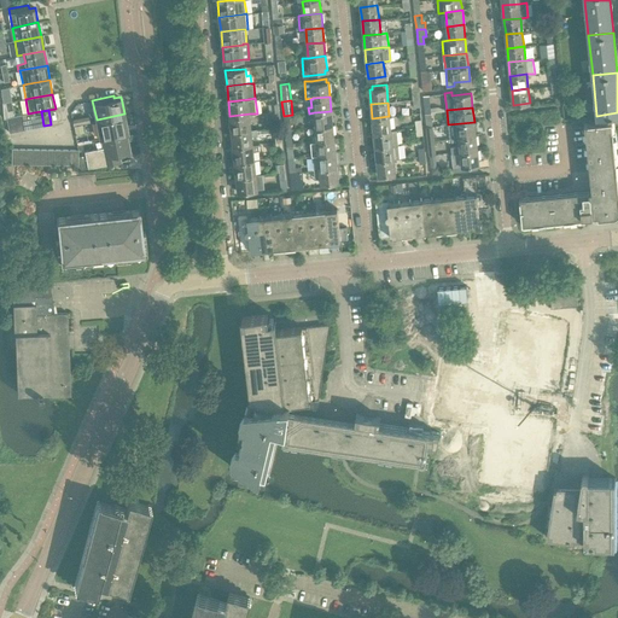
[(41,111),(34,112),(36,127),(44,126),(41,111)]
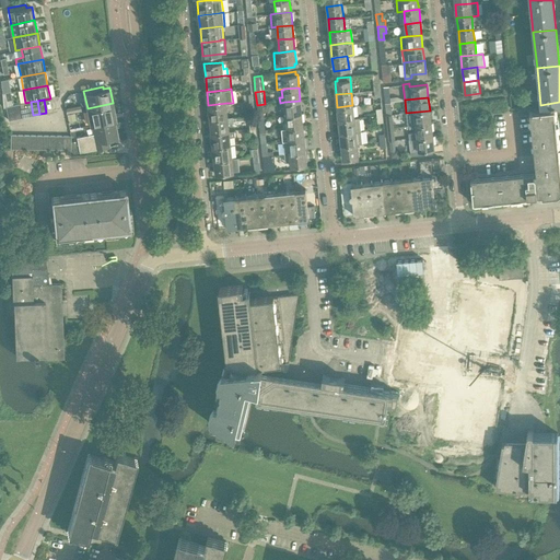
[(300,101),(284,102),(287,115),(302,113),(300,101)]
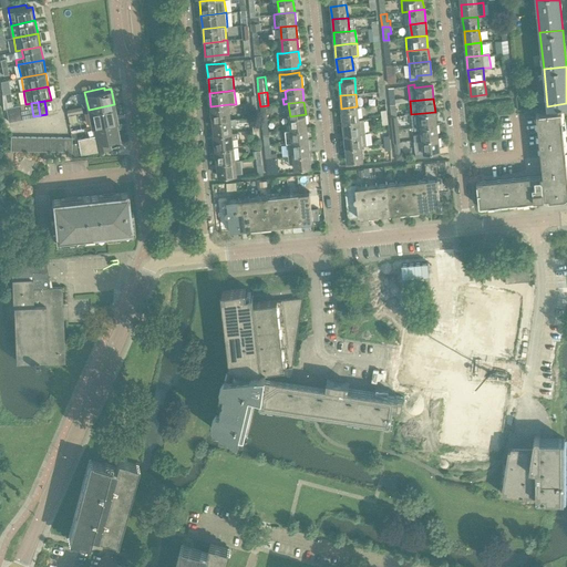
[(26,104),(24,104),(27,119),(33,116),(31,103),(26,104)]
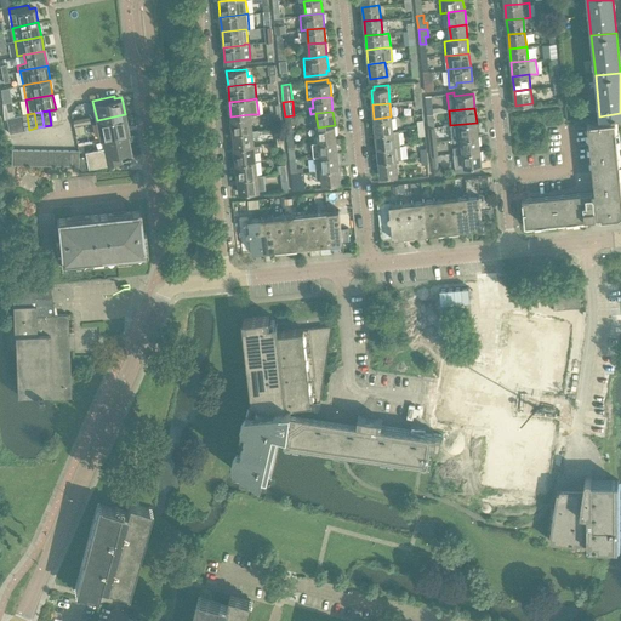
[(27,114),(20,115),(22,131),(29,130),(27,114)]
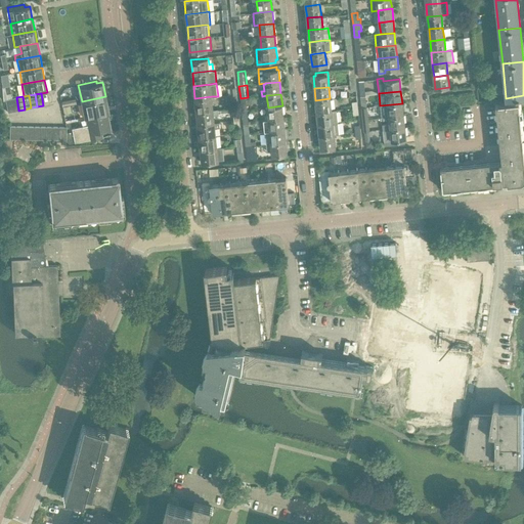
[(66,131),(66,139),(73,137),(74,142),(111,135),(110,135),(99,137),(98,131),(112,129),(108,113),(105,96),(82,101),(85,117),(86,117),(87,125),(71,128),(72,130),(66,131)]
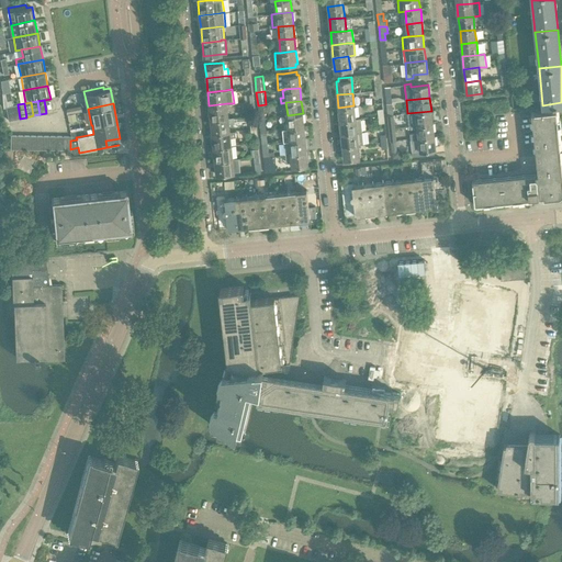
[(227,103),(209,105),(211,120),(229,117),(227,103)]
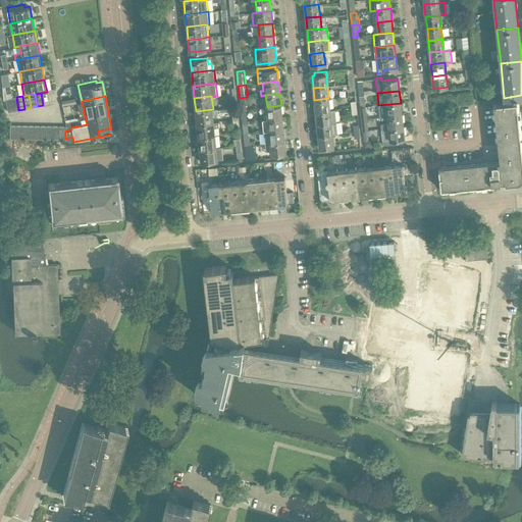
[(11,98),(10,98),(13,111),(18,110),(16,97),(11,98)]
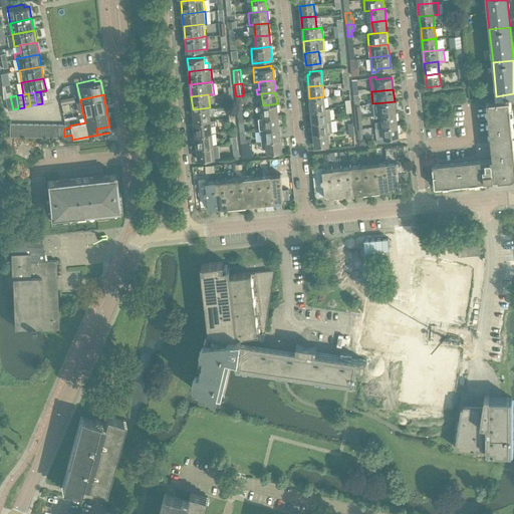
[(7,97),(4,97),(7,110),(13,109),(10,96),(7,97)]
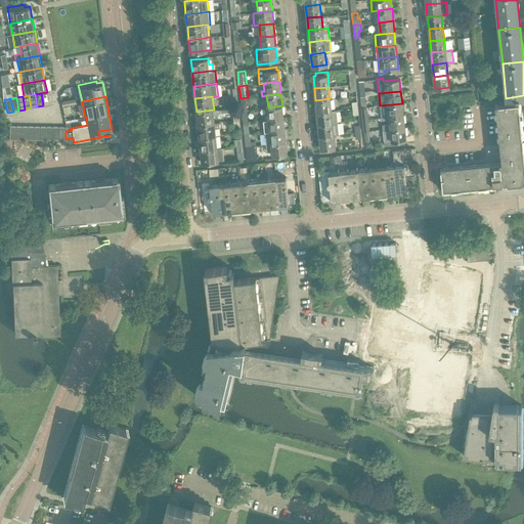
[(315,100),(317,112),(332,111),(330,98),(315,100)]
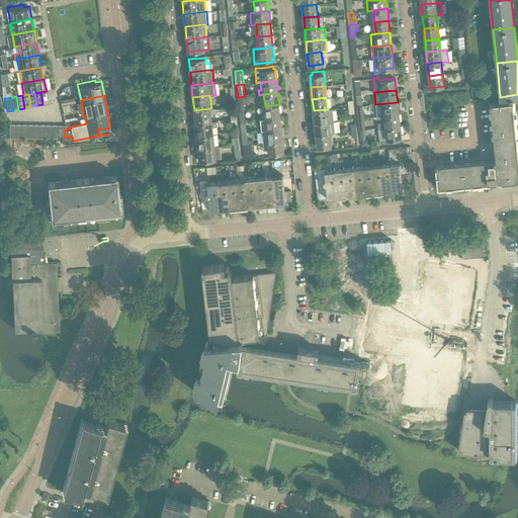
[(494,162),(435,168),(438,188),(493,182),(492,180),(501,179),(502,181),(514,180),(516,180),(517,179),(517,178),(517,146),(513,99),(493,101),(500,167),(498,167),(498,169),(496,169),(495,163),(494,162)]
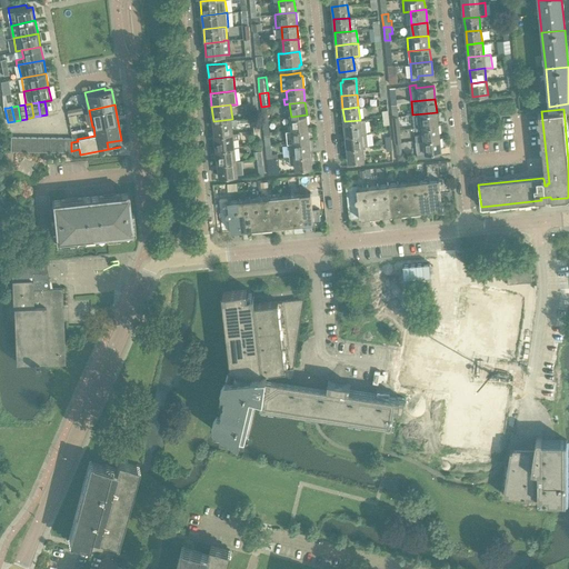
[(420,127),(438,125),(437,112),(412,115),(415,127),(420,127)]
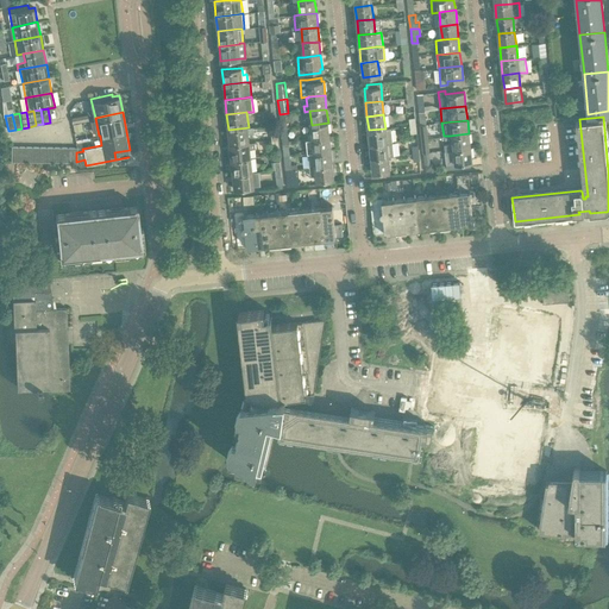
[(309,133),(307,135),(307,139),(330,137),(328,123),(312,125),(308,125),(309,133)]
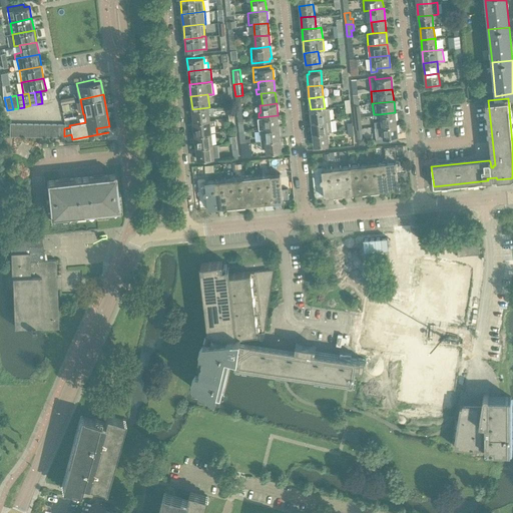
[(209,107),(192,109),(193,121),(210,119),(209,112),(214,112),(213,107),(209,107)]
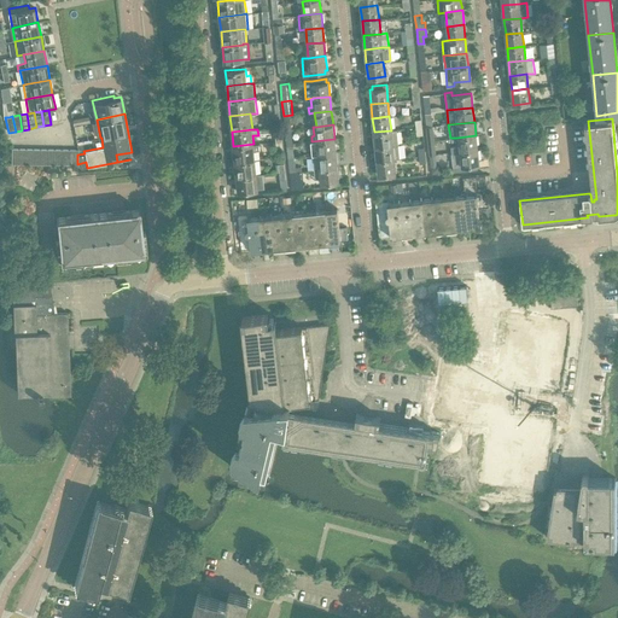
[(374,132),(375,146),(392,145),(392,144),(398,144),(397,129),(391,130),(374,132)]
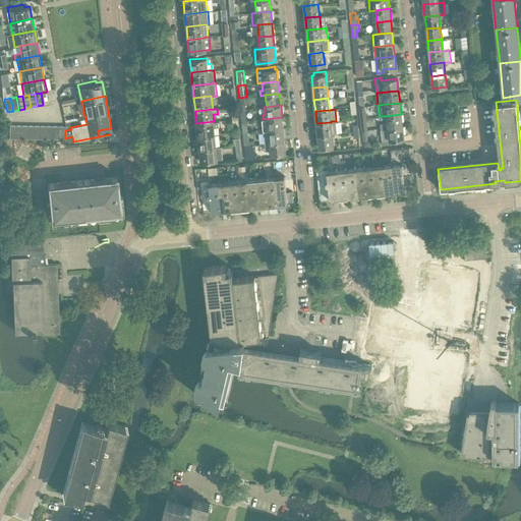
[(381,128),(402,126),(401,114),(385,116),(386,123),(380,123),(381,128)]
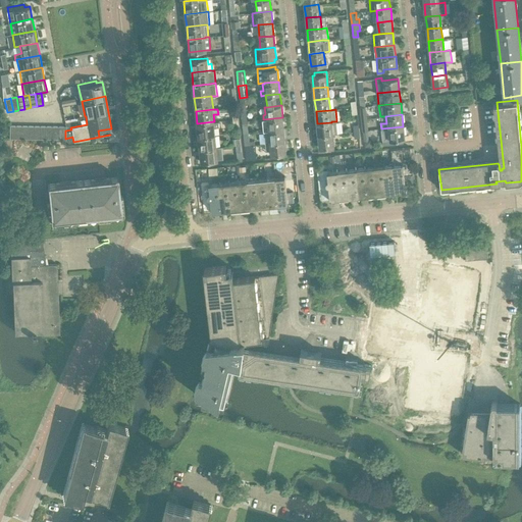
[(263,119),(262,119),(263,132),(283,129),(282,117),(263,119)]
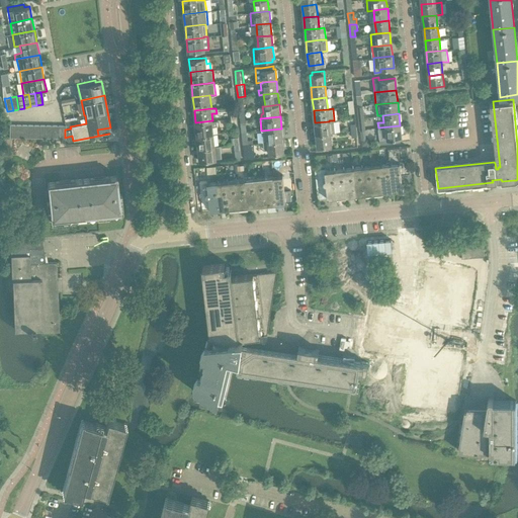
[(212,120),(195,122),(196,136),(213,134),(213,126),(218,125),(217,120),(212,120)]
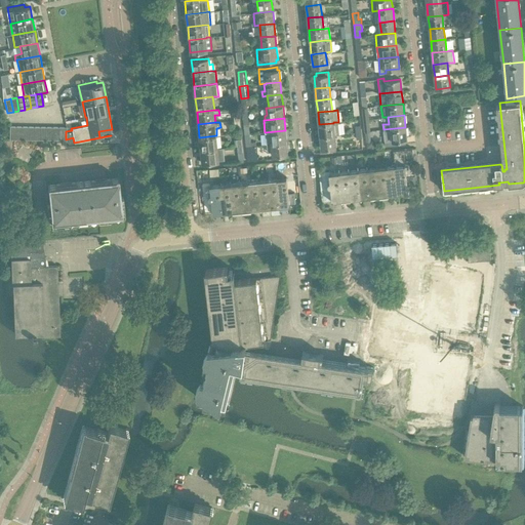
[(319,124),(320,136),(334,134),(339,134),(338,122),(333,122),(333,123),(319,124)]
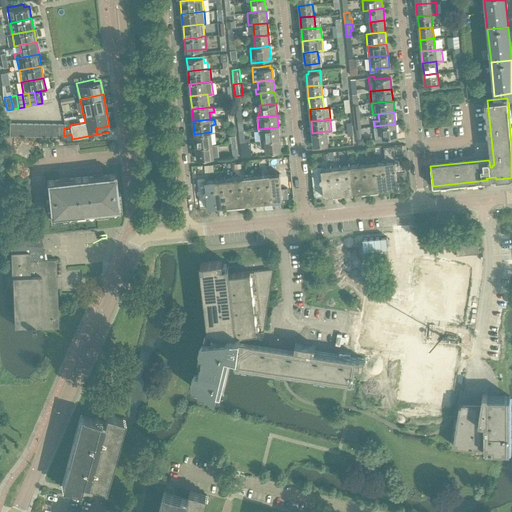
[(395,140),(395,136),(397,136),(395,124),(374,126),(376,142),(395,140)]
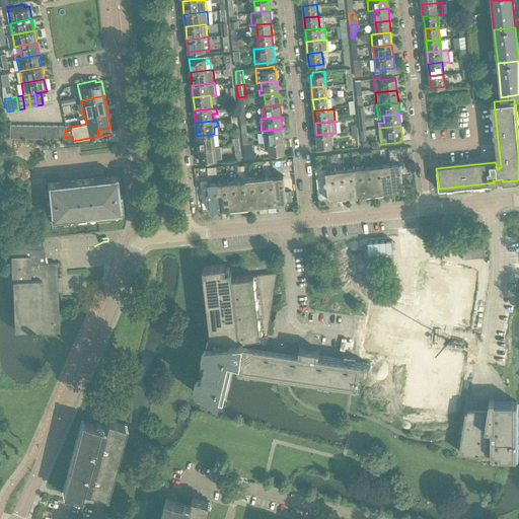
[(282,129),(262,131),(264,142),(269,142),(283,140),(282,129)]
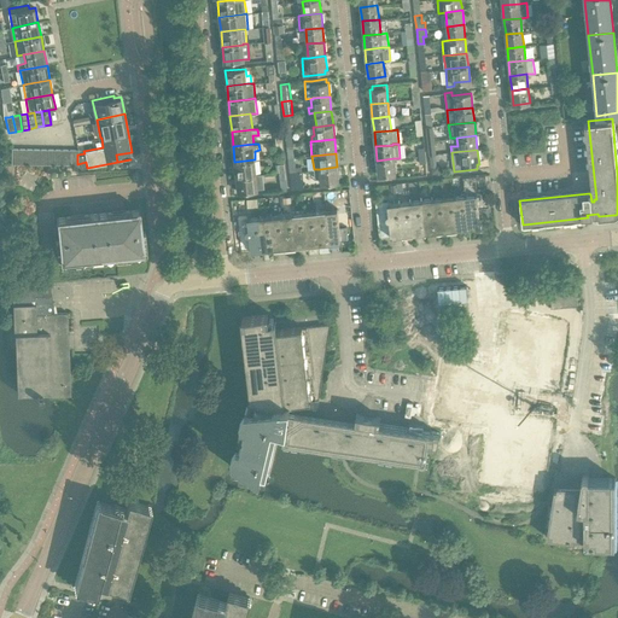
[(437,164),(436,155),(430,155),(431,167),(432,167),(432,173),(441,172),(439,163),(437,164)]
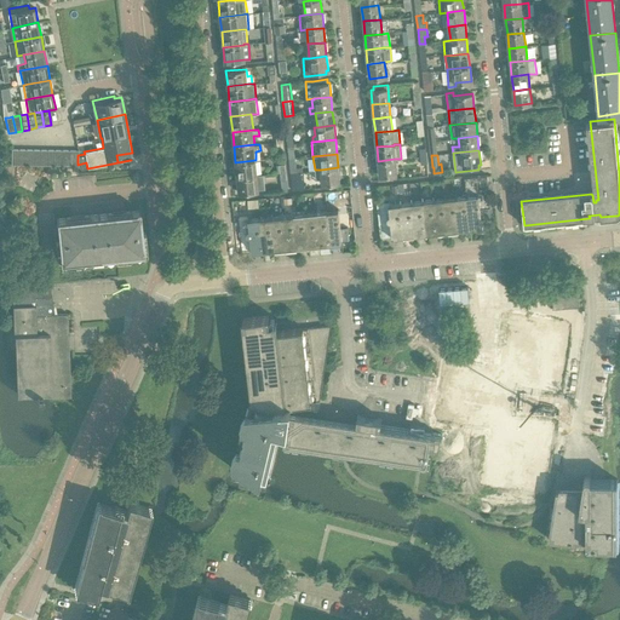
[(395,159),(378,161),(379,176),(396,173),(395,159)]
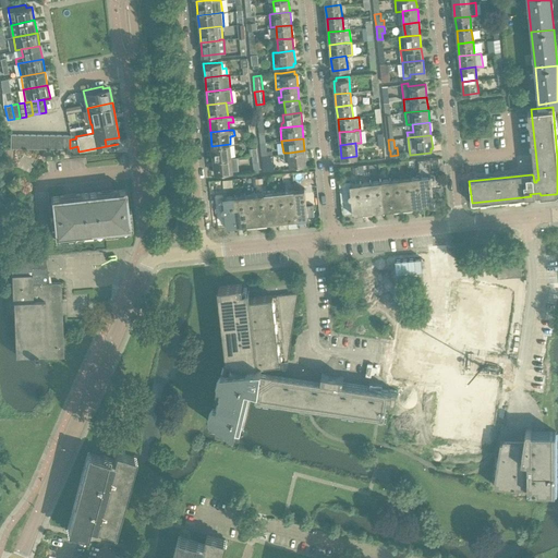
[(230,144),(211,146),(214,159),(232,157),(230,144)]
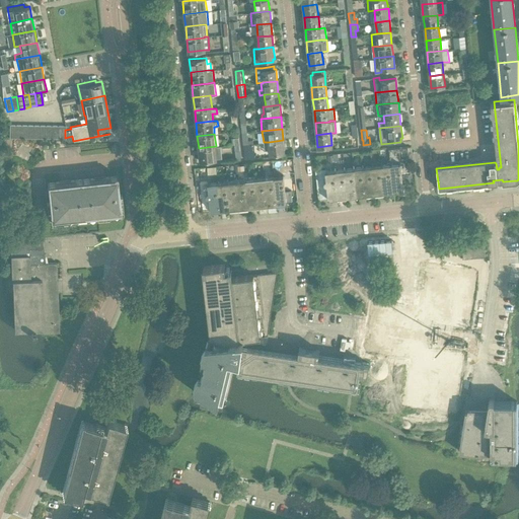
[(269,142),(264,142),(264,150),(270,149),(270,154),(271,156),(278,156),(277,153),(285,152),(283,140),(269,142)]
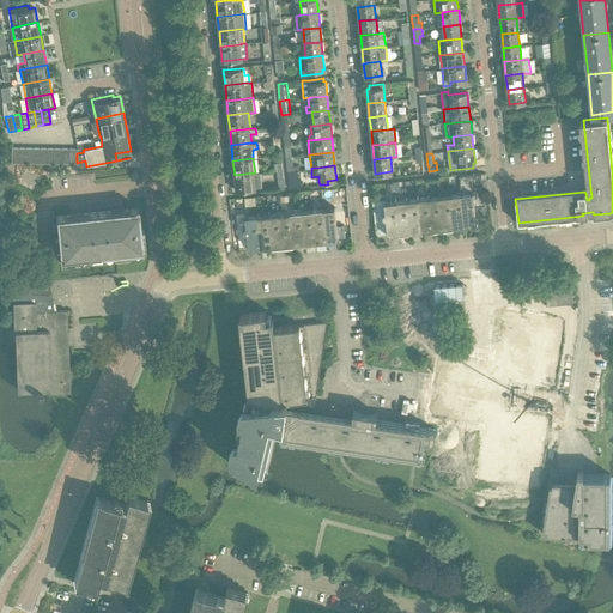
[(255,173),(235,175),(236,190),(256,188),(255,173)]
